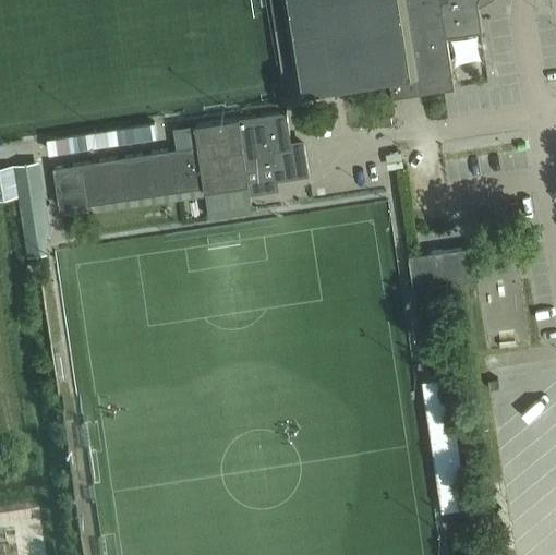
[(480,26),(476,5),(478,0),(268,0),(274,32),(276,31),(286,29),(295,99),(299,98),(374,86),(388,84),(390,100),(391,100),(422,95),(431,94),(454,91),(445,39),(481,34),(480,26)]
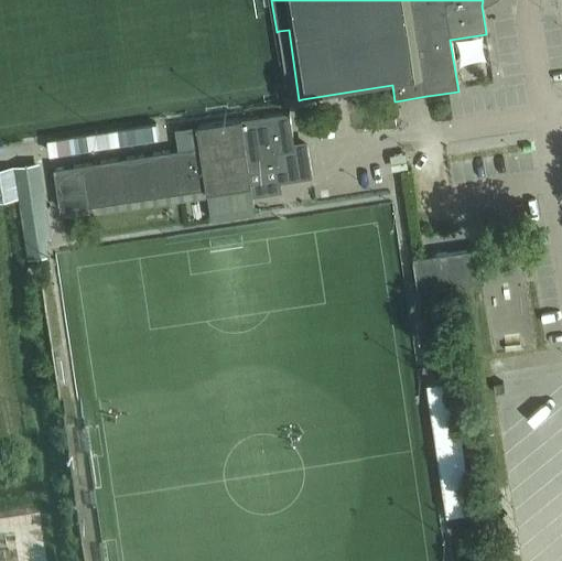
[(82,169),(53,173),(58,214),(86,209),(86,211),(205,193),(206,196),(206,198),(209,223),(255,216),(255,213),(252,200),(274,196),(281,195),(281,194),(280,185),(312,180),(305,144),(293,146),(289,116),(240,123),(196,128),(196,129),(200,150),(177,153),(172,154),(82,169)]
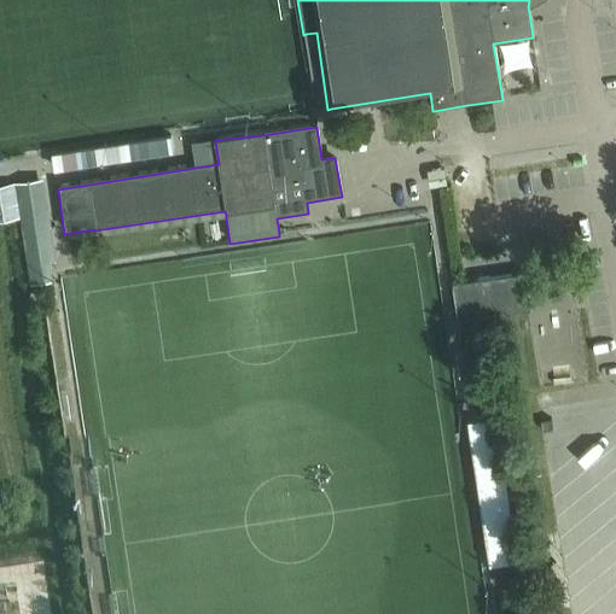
[(424,144),(434,142),(433,132),(422,134),(424,144)]
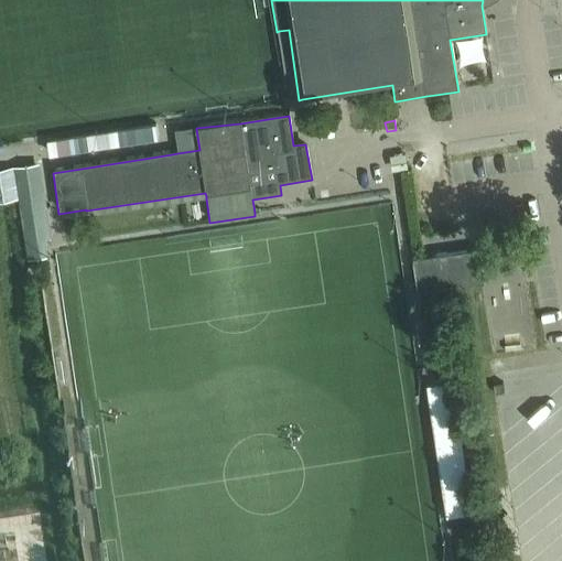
[(46,142),(47,152),(49,153),(49,158),(159,141),(158,135),(155,125),(148,127),(140,128),(46,142)]
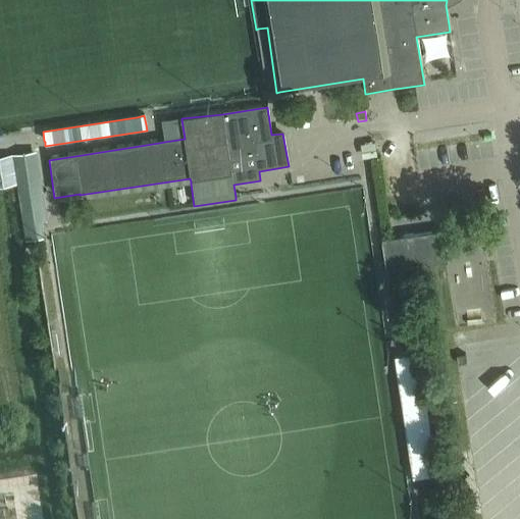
[(373,144),(361,146),(363,158),(375,156),(373,144)]
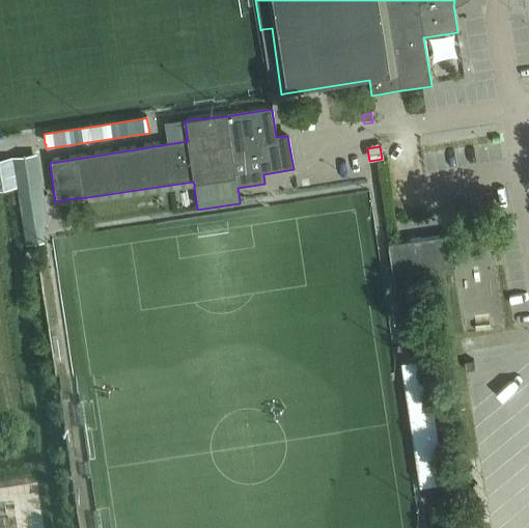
[(0,192),(4,191),(11,190),(16,189),(12,164),(11,161),(6,161),(0,162),(0,192)]
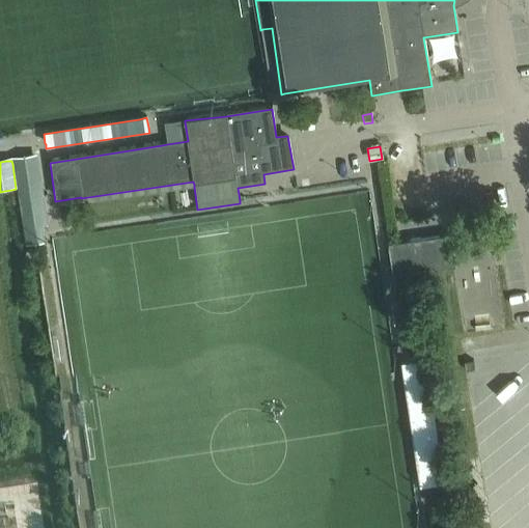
[(23,231),(47,227),(36,161),(12,164),(16,189),(23,231)]
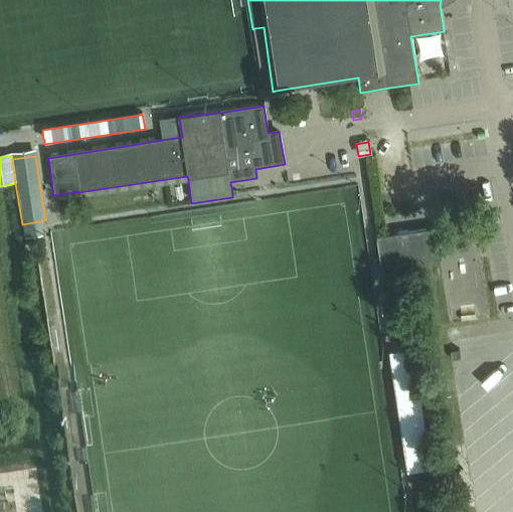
[(377,235),(381,266),(441,256),(436,227),(377,235)]
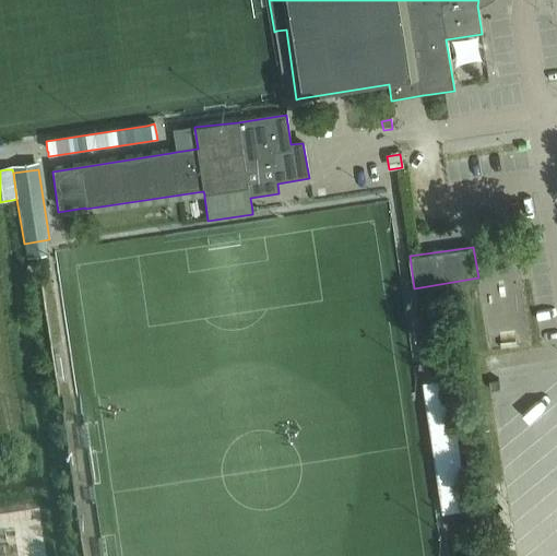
[(423,382),(443,513),(458,511),(471,509),(449,378),(438,380),(423,382)]
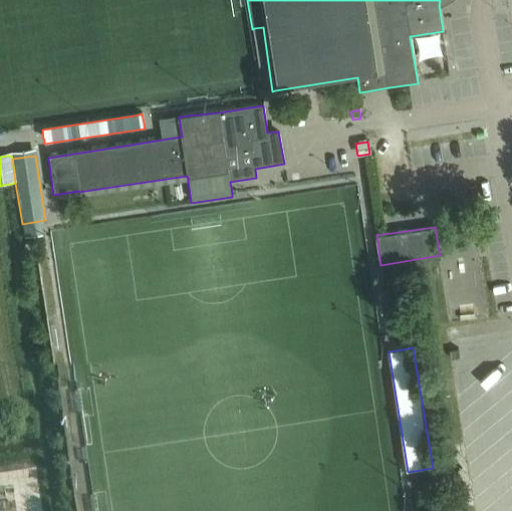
All buildings are outlined.
